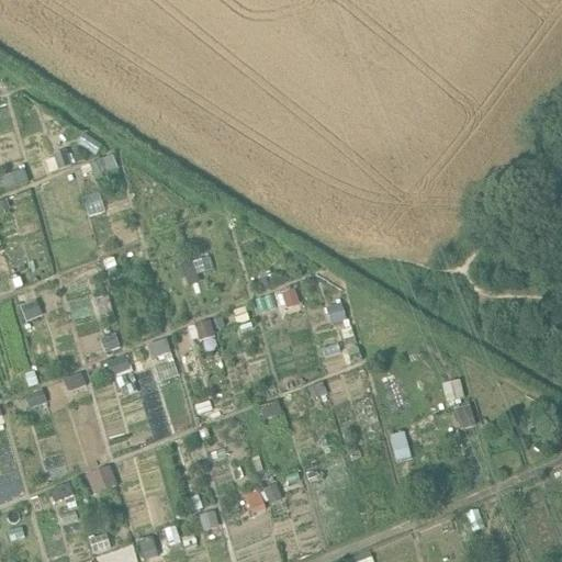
[(66,150),(43,159),(48,173),(70,165),(66,150)]
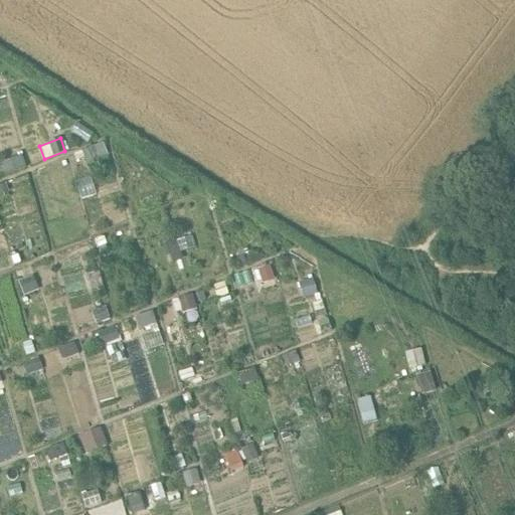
[(104,143),(83,151),(88,163),(109,154),(104,143)]
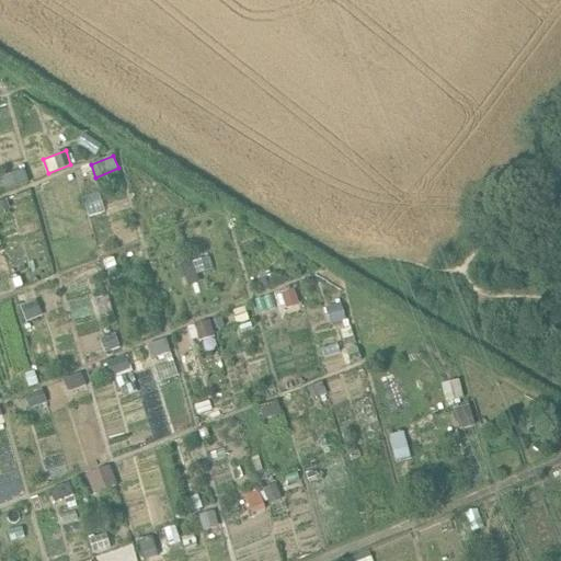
[(24,170),(7,176),(11,189),(29,182),(24,170)]
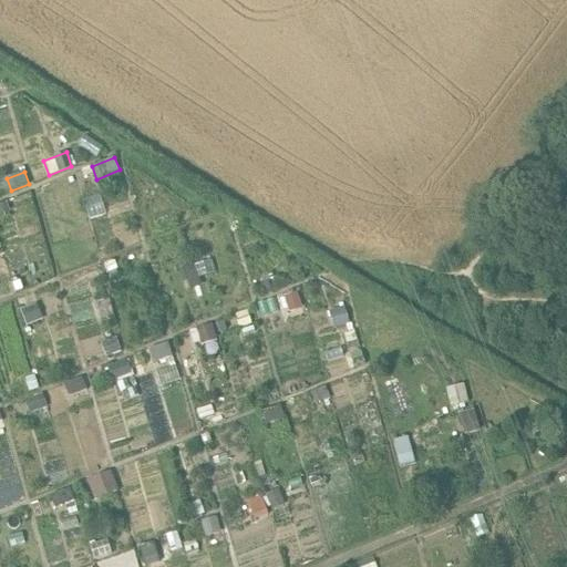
[(7,202),(0,204),(0,213),(10,209),(7,202)]
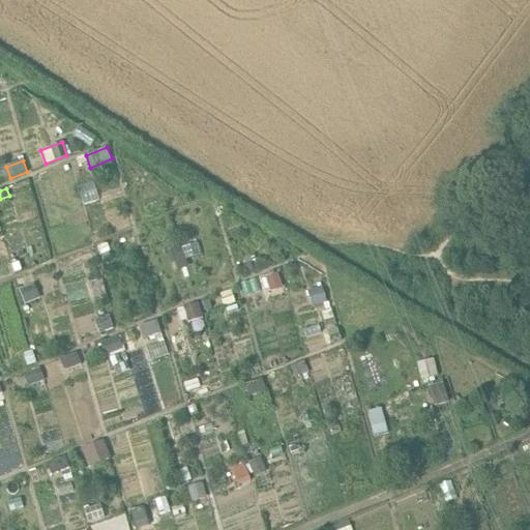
[(182,247),(173,251),(176,261),(185,258),(182,247)]
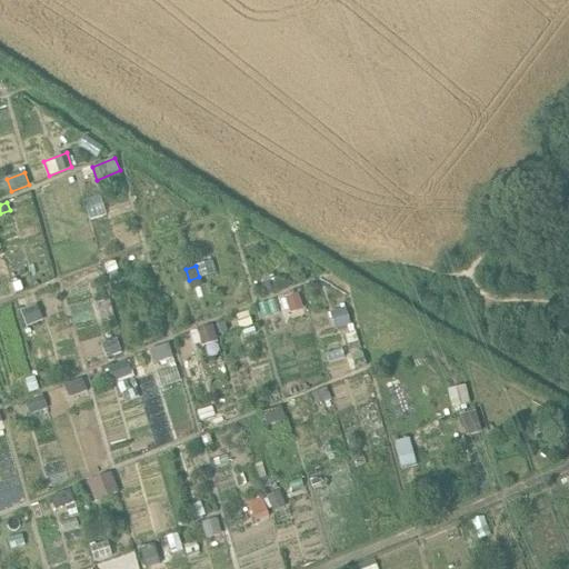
[(270,280),(262,283),(266,292),(273,289),(270,280)]
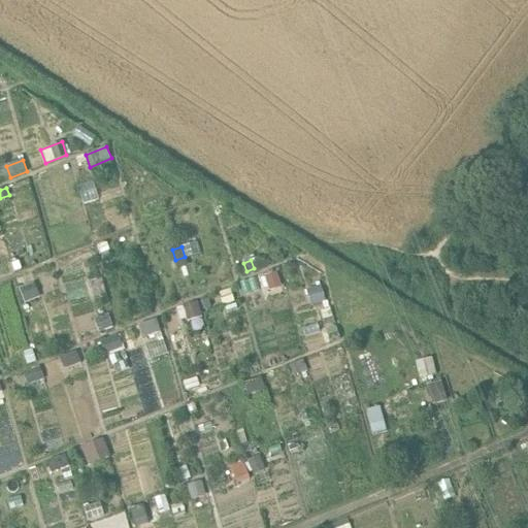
[(267,288),(279,284),(276,273),(264,277),(267,288)]
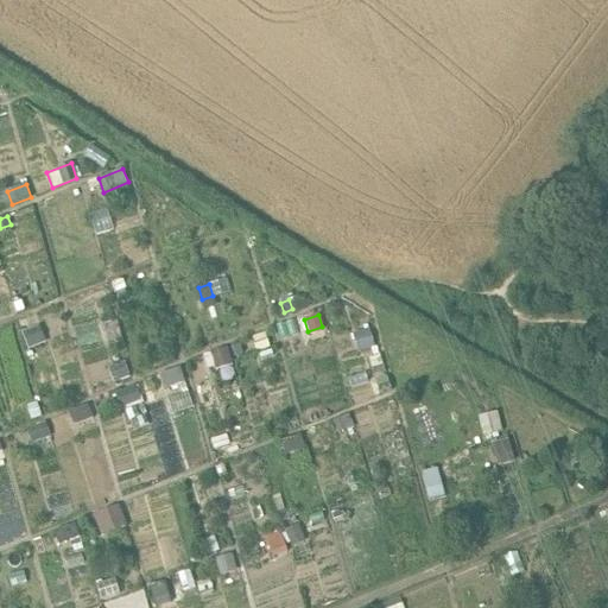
[(27,350),(40,344),(33,329),(20,335),(27,350)]
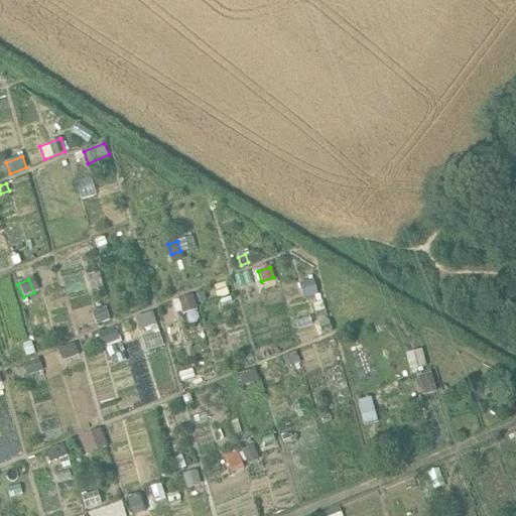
[(314,279),(301,283),(305,297),(318,293),(314,279)]
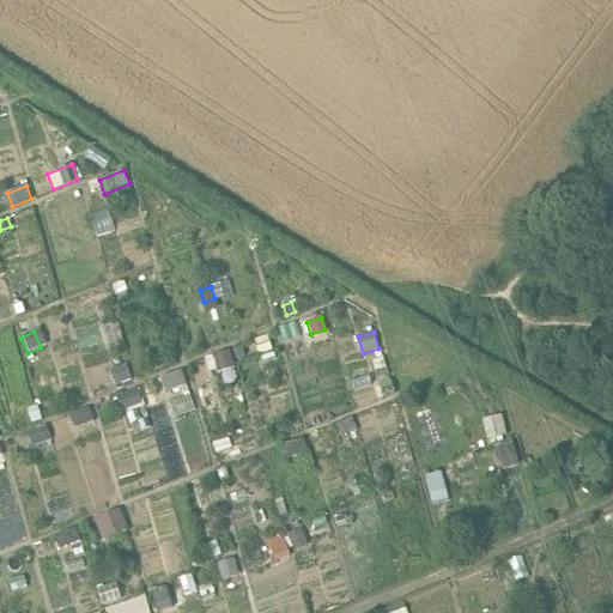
[(243,346),(236,350),(238,358),(246,354),(243,346)]
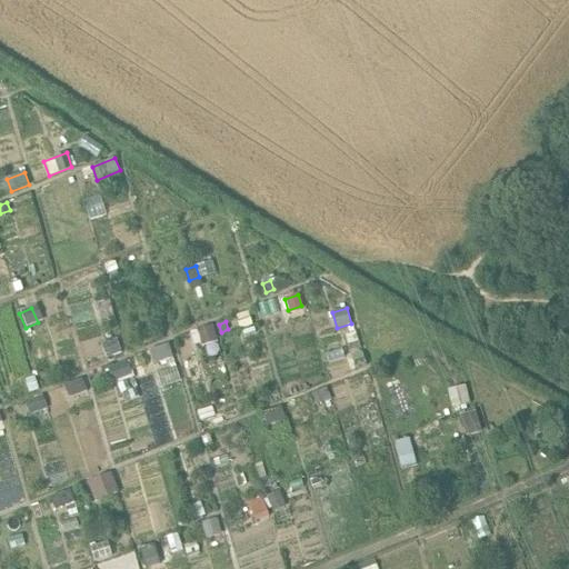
[(213,326),(198,331),(203,346),(219,341),(213,326)]
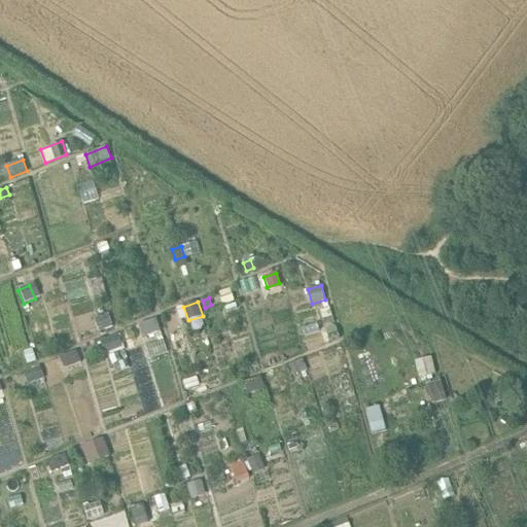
[(108,313),(97,317),(102,330),(113,326),(108,313)]
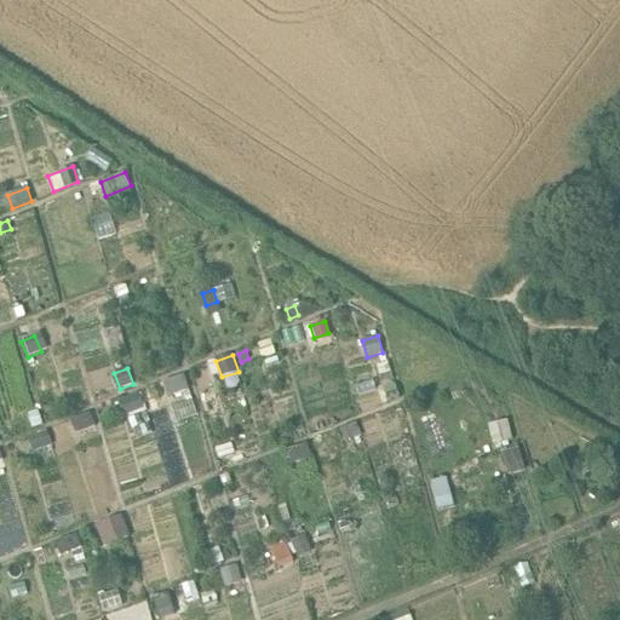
[(184,375),(165,383),(171,397),(189,389),(184,375)]
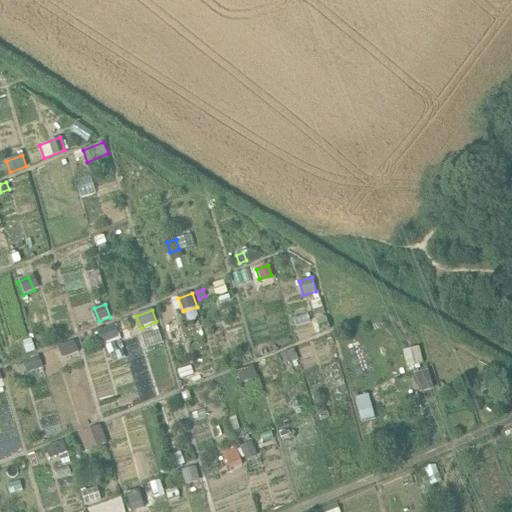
[(327,317),(318,320),(321,329),(331,326),(327,317)]
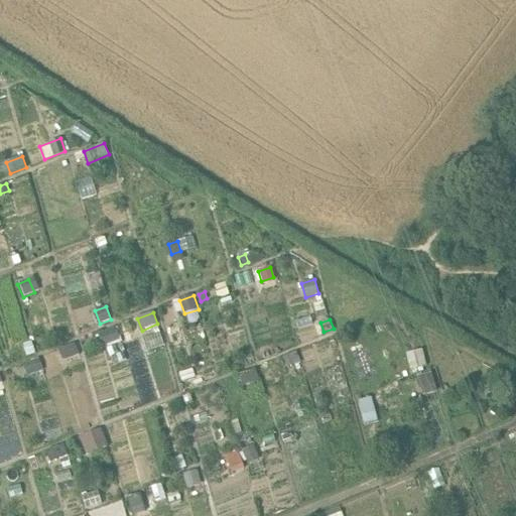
[(114,328),(99,334),(104,347),(120,340),(114,328)]
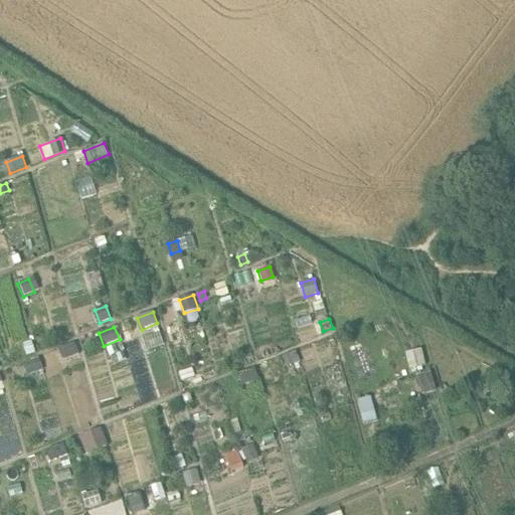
[(30,342),(23,344),(27,356),(34,353),(30,342)]
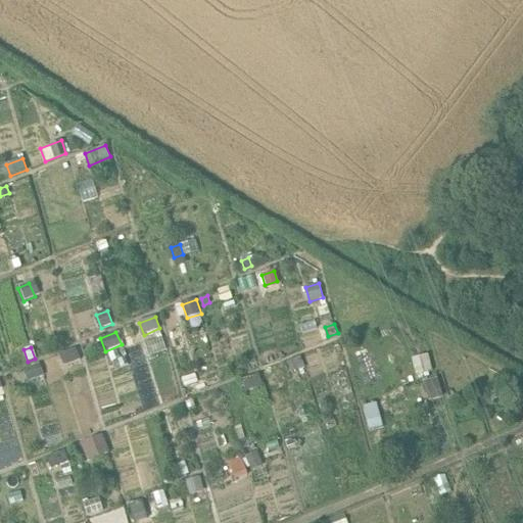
[(76,347),(60,354),(64,366),(81,359),(76,347)]
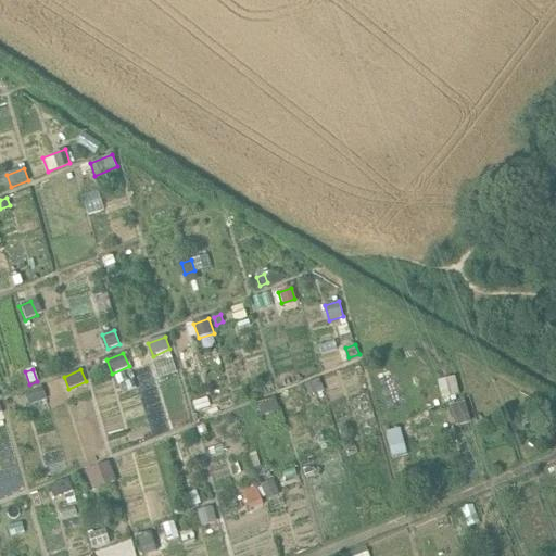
[(308,383),(313,394),(325,390),(320,379),(308,383)]
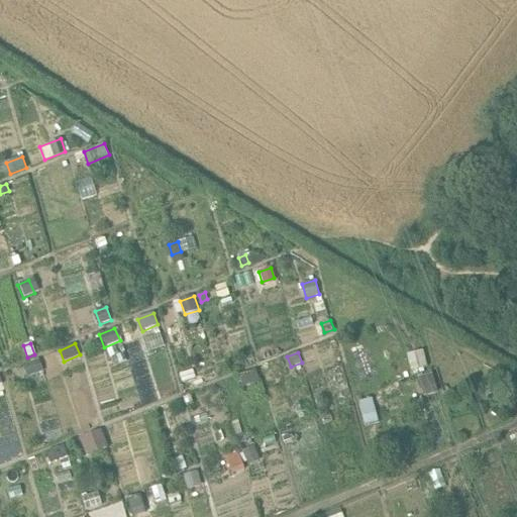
[(38,358),(24,365),(28,377),(43,371),(38,358)]
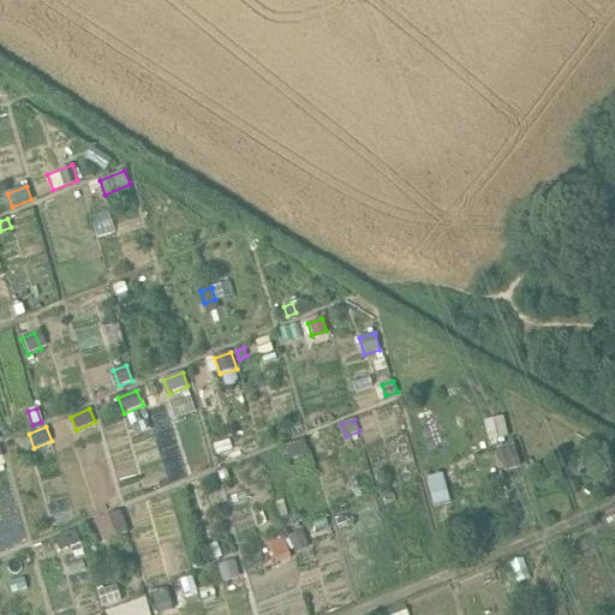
[(305,440),(290,446),(294,459),(310,454),(305,440)]
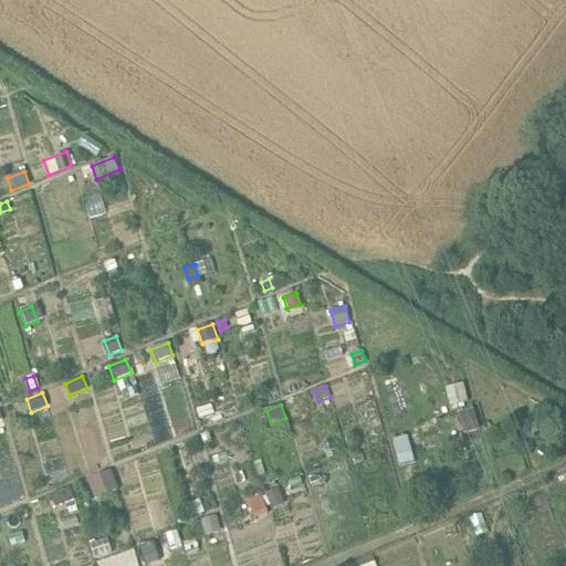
[(209,407),(194,411),(197,419),(211,415),(209,407)]
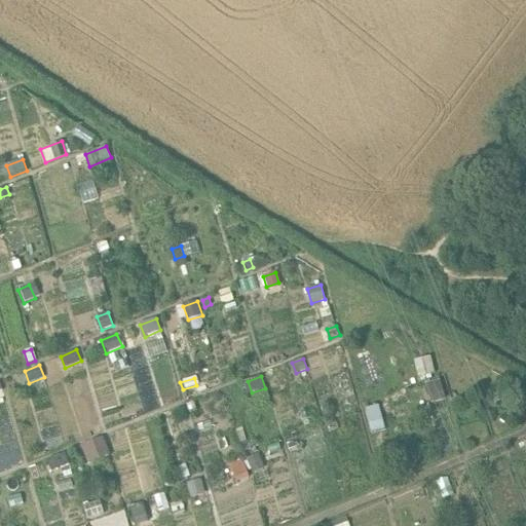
[(438,381),(424,385),(430,403),(443,399),(438,381)]
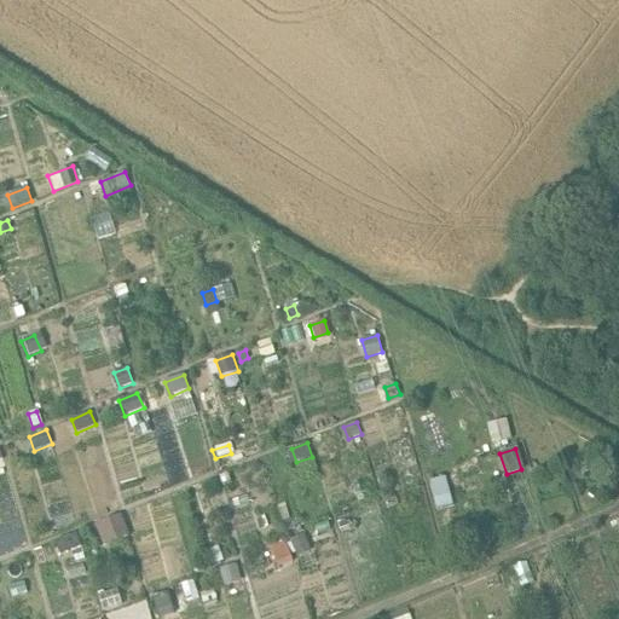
[(445,479),(428,482),(432,501),(450,497),(445,479)]
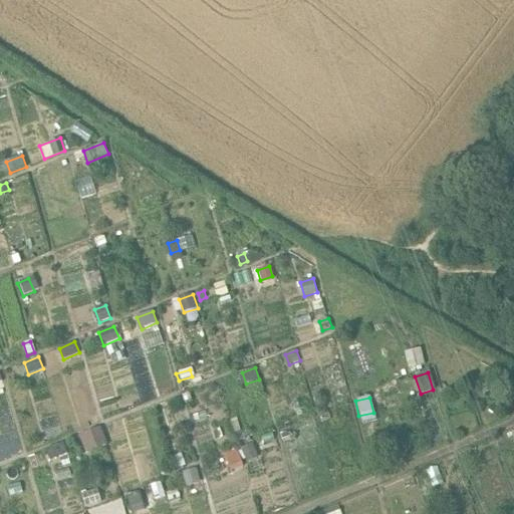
[(101,428),(83,435),(89,450),(106,443),(101,428)]
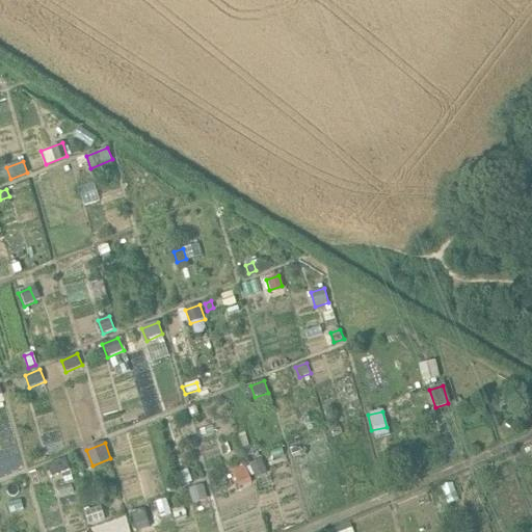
[(52,464),(56,475),(70,470),(65,459),(52,464)]
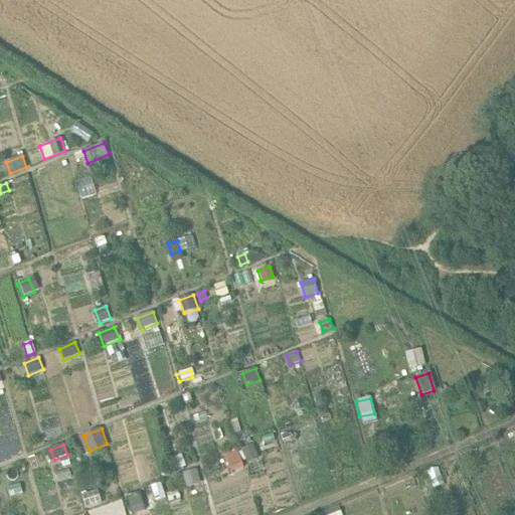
[(253,445),(242,450),(248,463),(260,458),(253,445)]
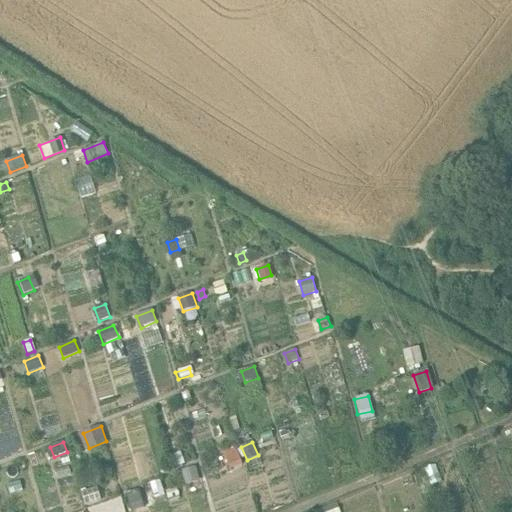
[(236,449),(225,453),(232,470),(243,465),(236,449)]
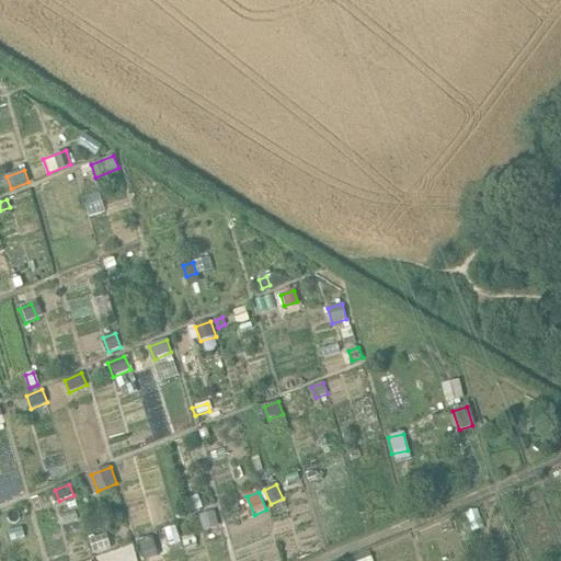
[(476,508),(465,513),(472,531),(483,528),(476,508)]
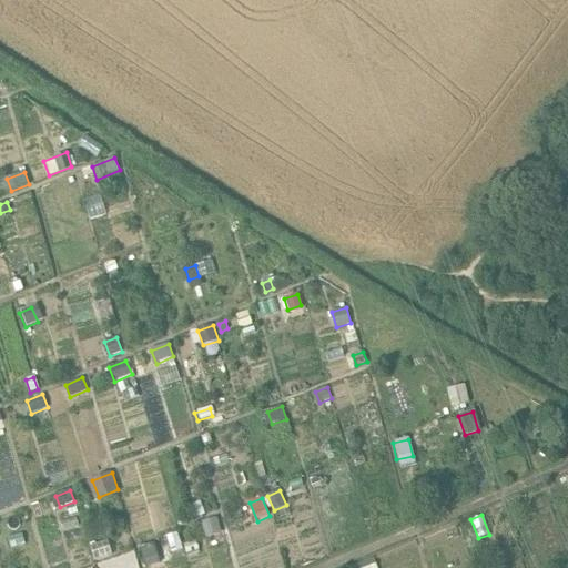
[(214,518),(200,523),(204,539),(220,535),(214,518)]
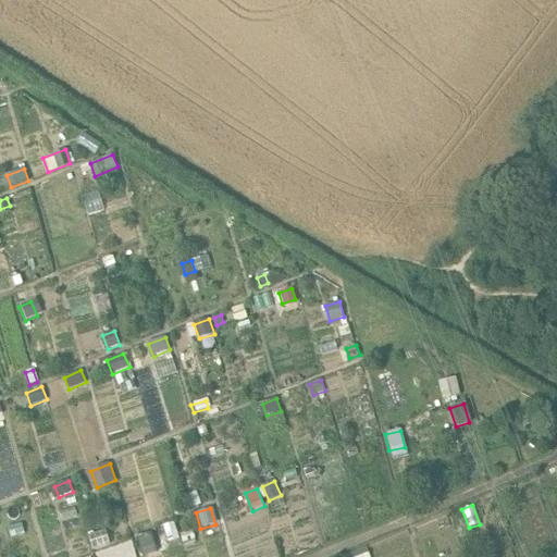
[(149,533),(136,537),(141,556),(155,554),(149,533)]
